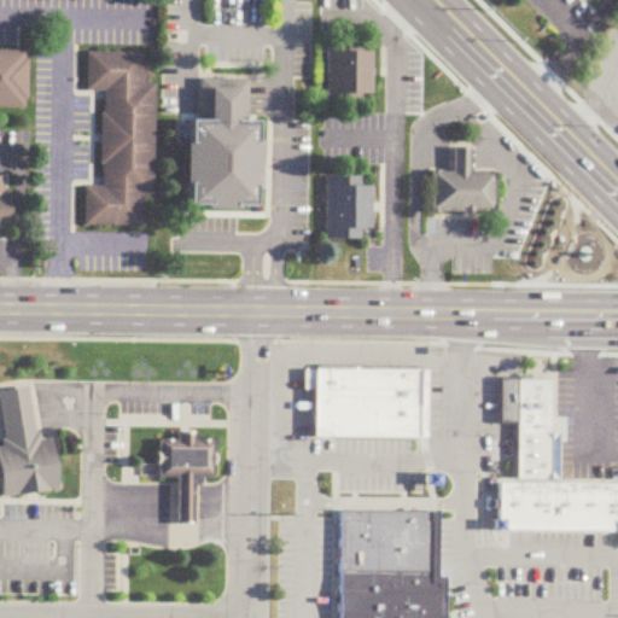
[(326,27),(327,89),(361,88),(361,79),(373,79),(373,36),(362,36),(362,27),(326,27)]
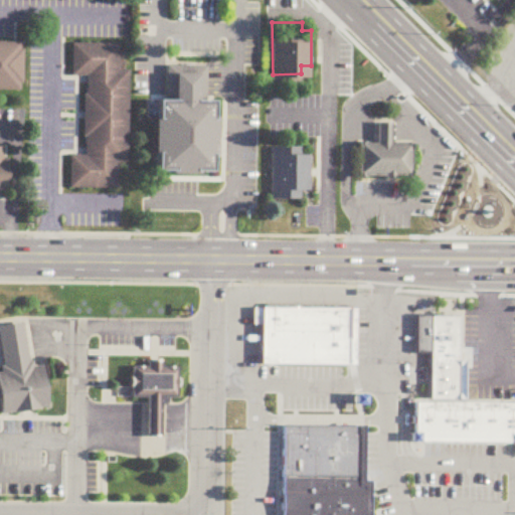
[(0,41),(24,42),(23,90),(0,89),(0,41)]
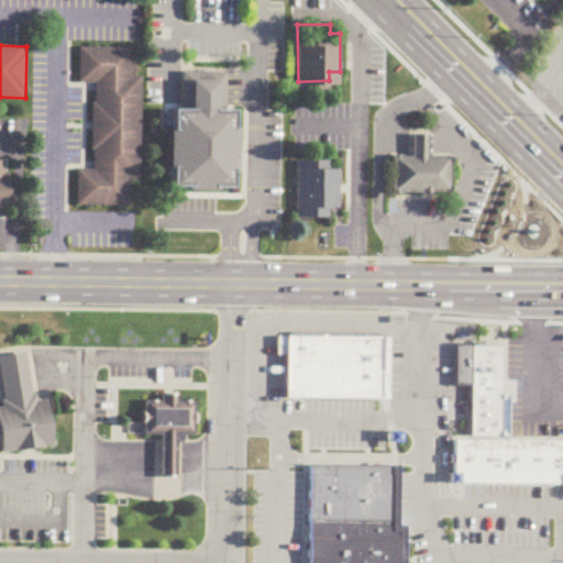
[(77,207),(129,207),(129,178),(140,178),(140,77),(131,77),(131,48),(78,48),(78,84),(94,84),(94,103),(90,103),(90,150),(94,150),(94,169),(77,169),(77,207)]
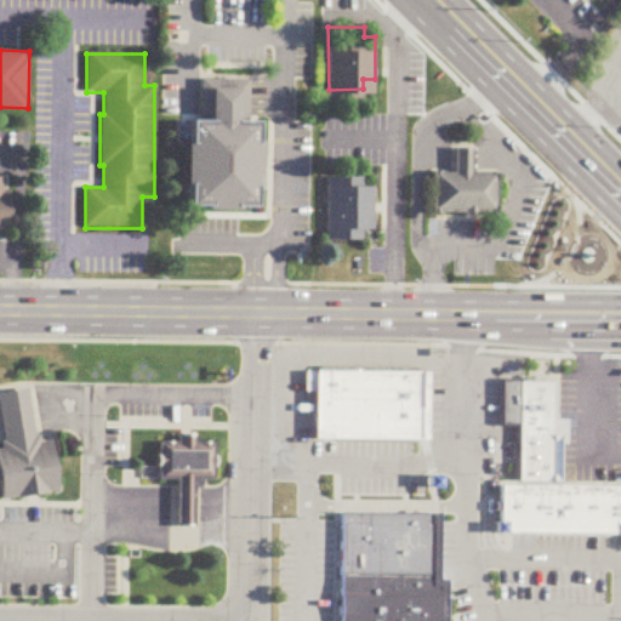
[(187,200),(256,203),(258,113),(245,113),(245,74),(195,73),(194,113),(184,113),(183,182),(188,182),(187,200)]
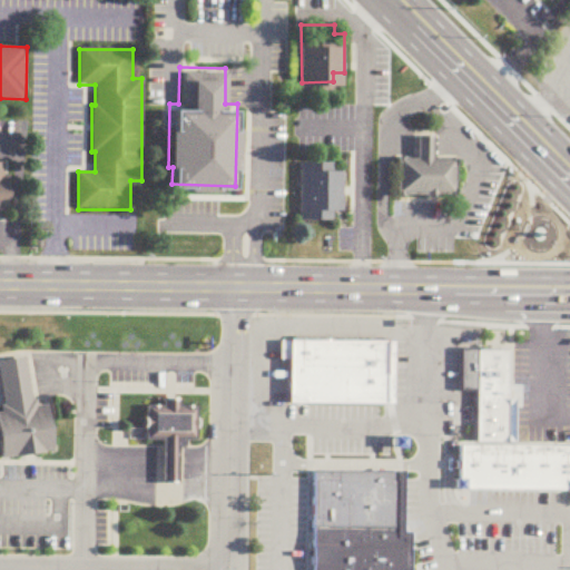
[(393,155),(411,155),(411,139),(411,130),(426,130),(426,138),(426,153),(451,153),(451,190),(393,190),(393,155)]
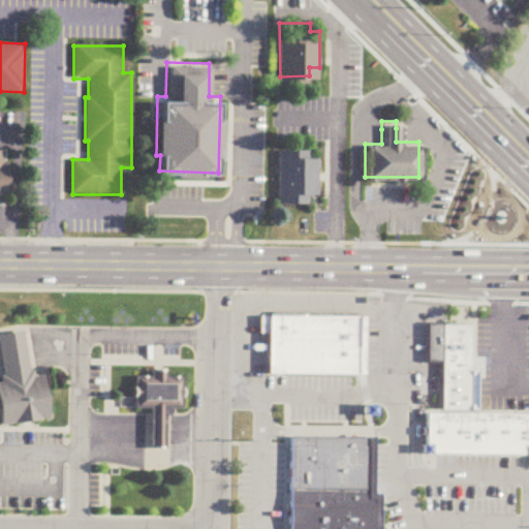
[(278,151),(309,151),(309,159),(318,159),(318,197),(308,197),(308,206),(278,205),(278,151)]
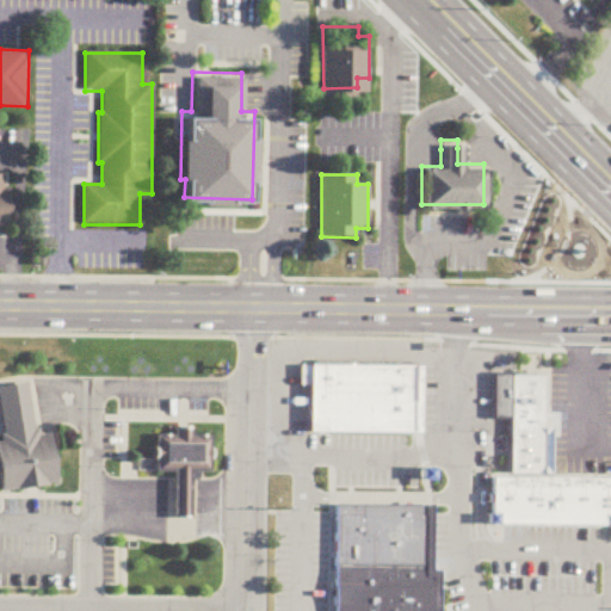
[(0,227),(10,227),(10,176),(0,176),(0,227)]
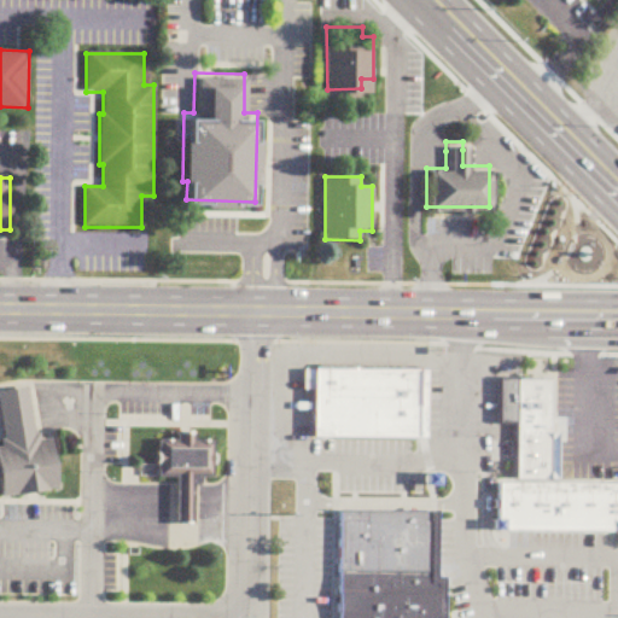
[(514,244),(561,260),(578,207),(532,192),(514,244)]
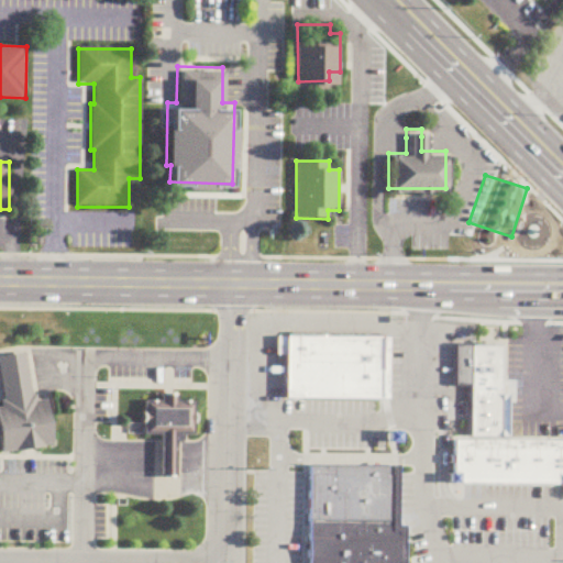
[(285,337),(384,338),(390,338),(390,399),(285,400),(285,337)]
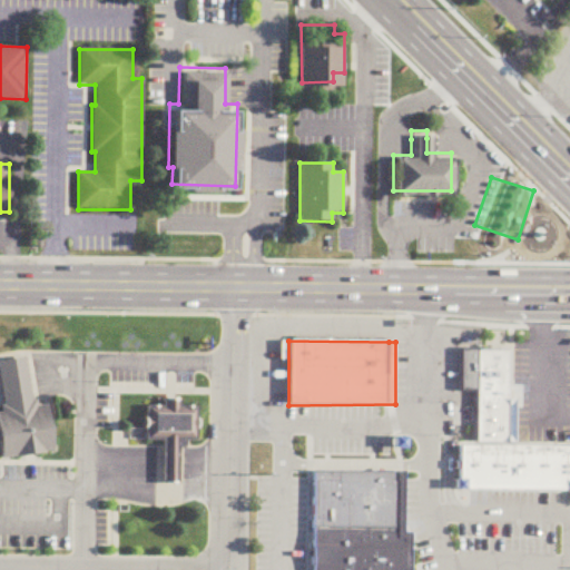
[(478,351),(481,351),(509,351),(508,443),(569,443),(569,491),(459,491),(459,471),(459,445),(477,445),(478,351)]
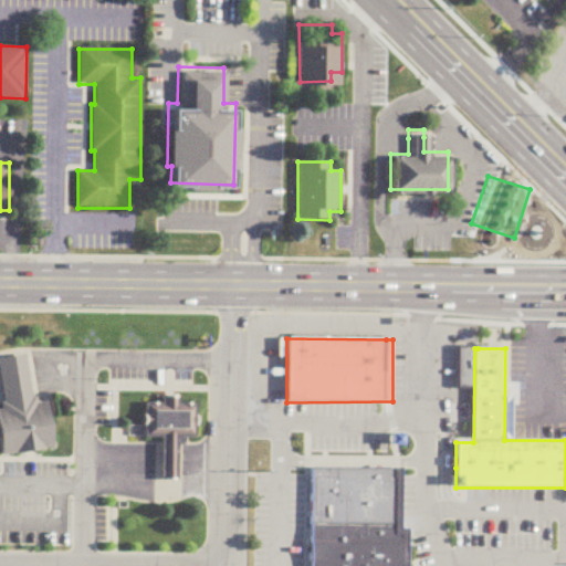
[(2,406),(0,391),(0,356),(21,354),(29,402),(2,406)]
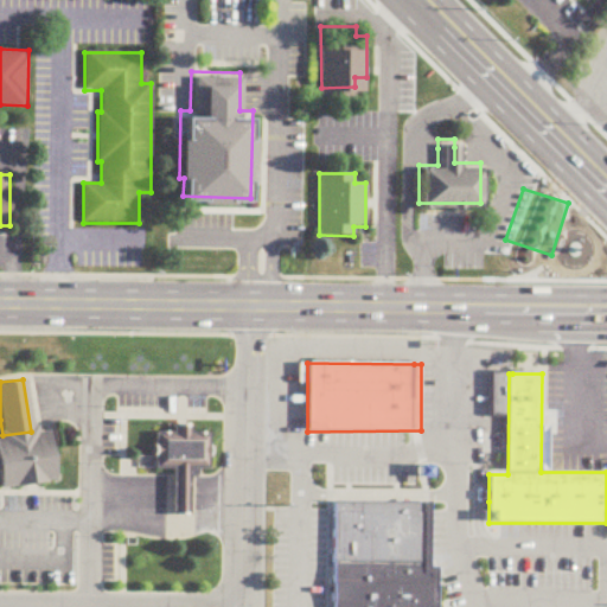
[(36,432),(45,434),(52,477),(0,485),(0,435),(2,435),(31,432),(36,432)]
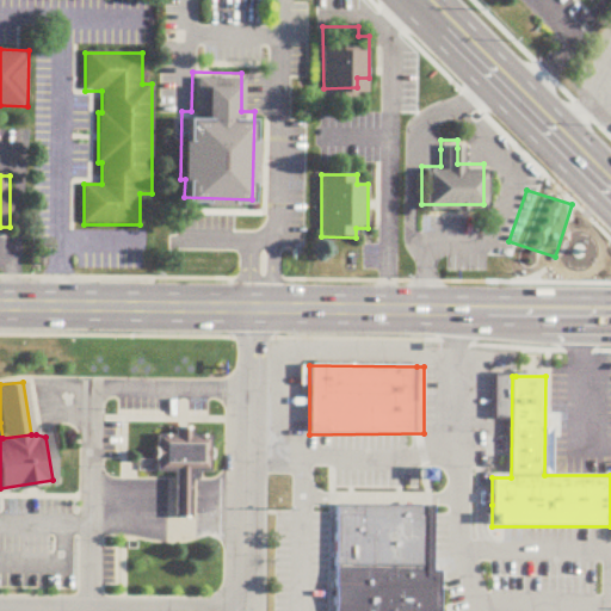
[(160,438),(209,438),(209,469),(160,469),(160,438)]
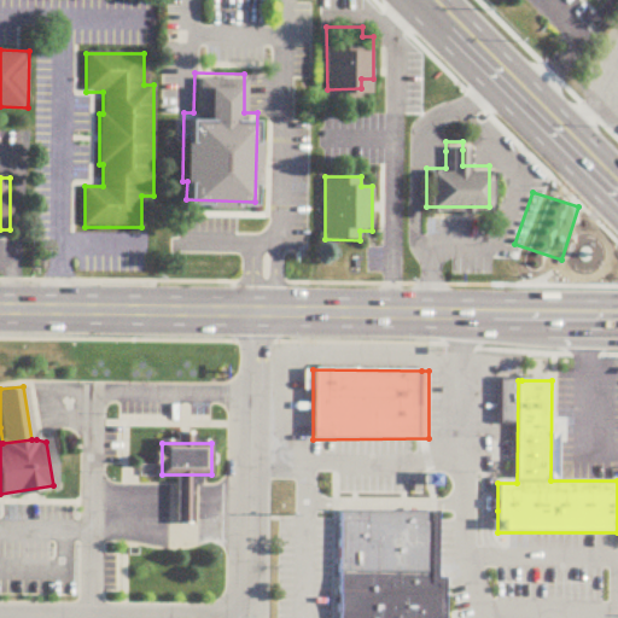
[(338,617),(339,518),(339,499),(427,499),(433,499),(433,512),(438,512),(438,578),(445,578),(444,617),(338,617)]
